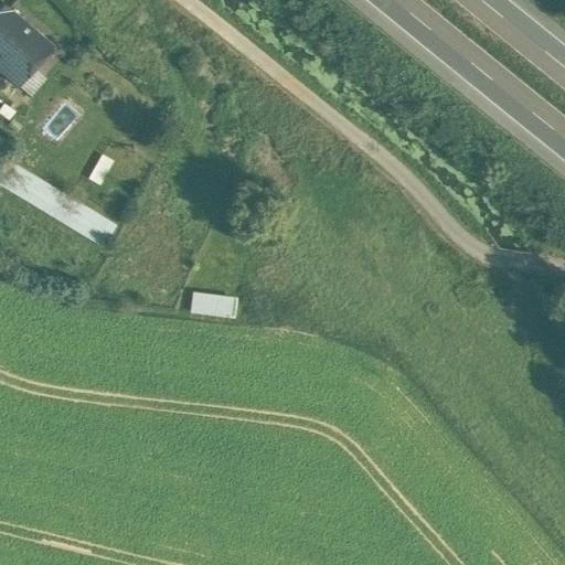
[(0,0),(0,41),(21,18),(0,0)]
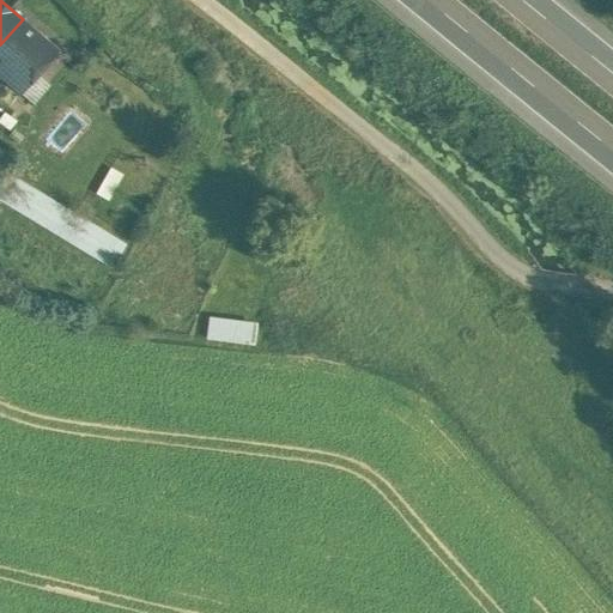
[(23,19),(0,44),(0,74),(20,93),(59,49),(23,19)]
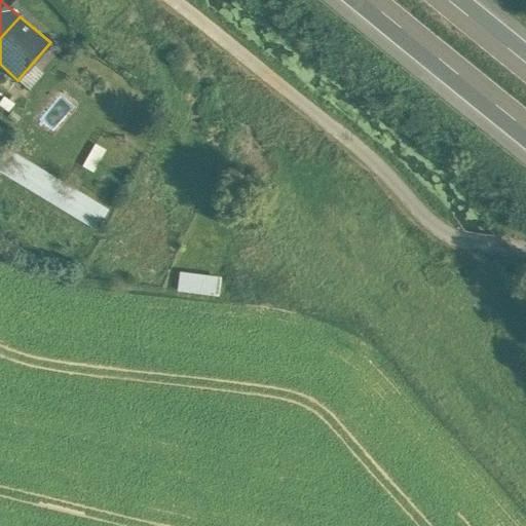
[(13,104),(4,97),(0,102),(0,103),(9,110),(13,104)]
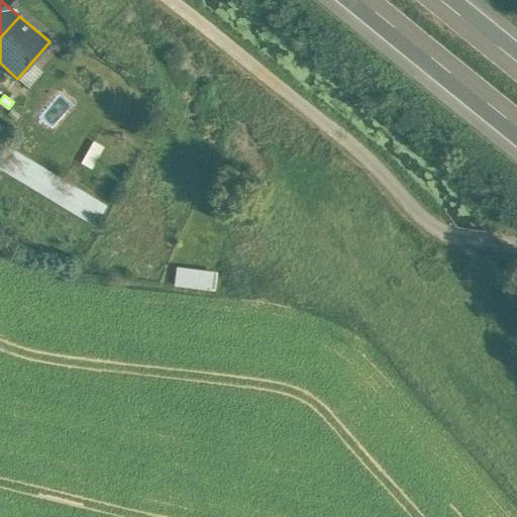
[(0,126),(0,151),(13,137),(0,126)]
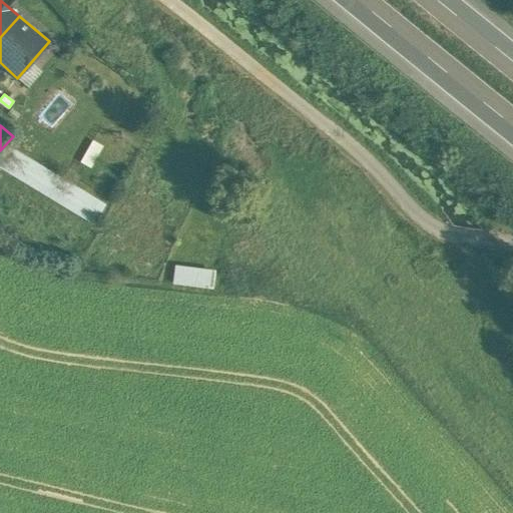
[(92,165),(104,143),(93,137),(82,159),(92,165)]
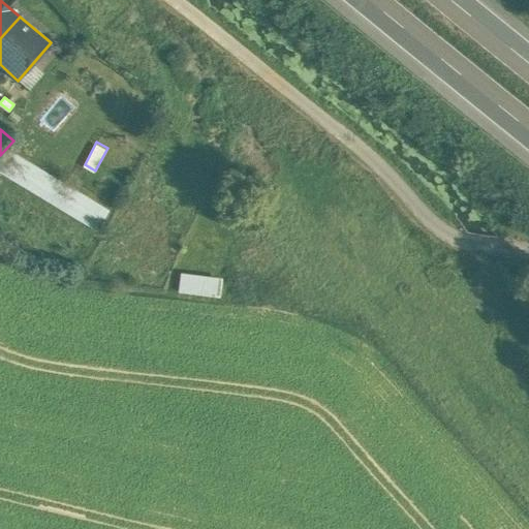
[(31,160),(18,184),(99,229),(112,207),(31,160)]
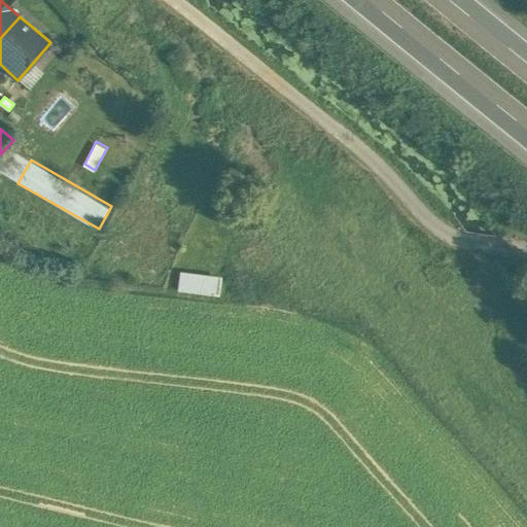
[(221,291),(222,272),(181,271),(180,290),(221,291)]
